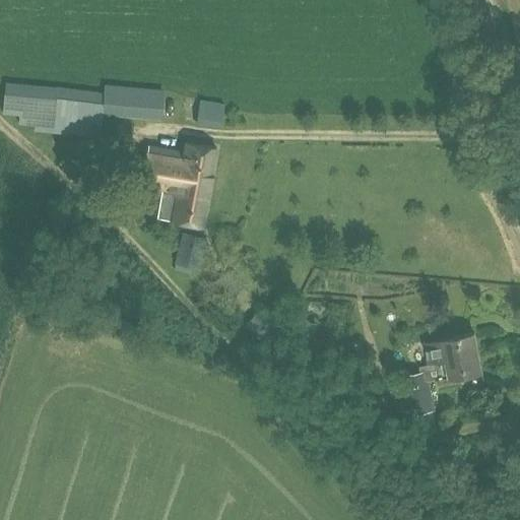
[(164,88),(105,83),(103,91),(6,82),(2,113),(18,114),(17,122),(34,130),(100,137),(103,114),(163,119),(164,88)]
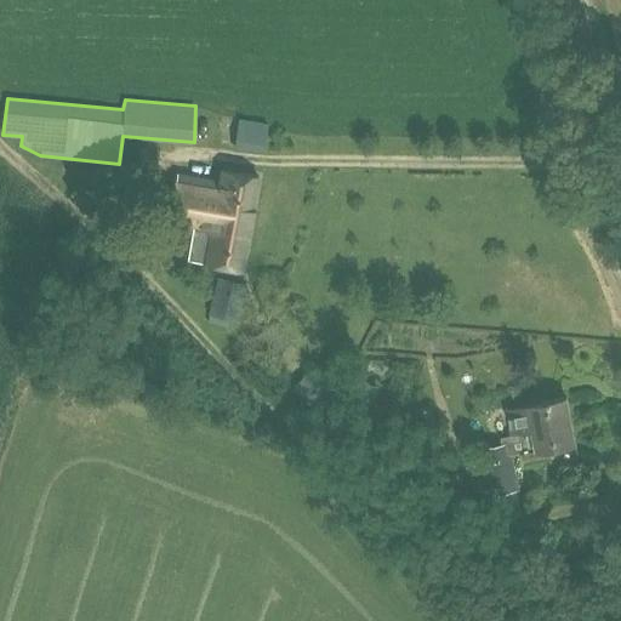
[(233,149),(266,154),(272,125),(238,119),(233,149)]
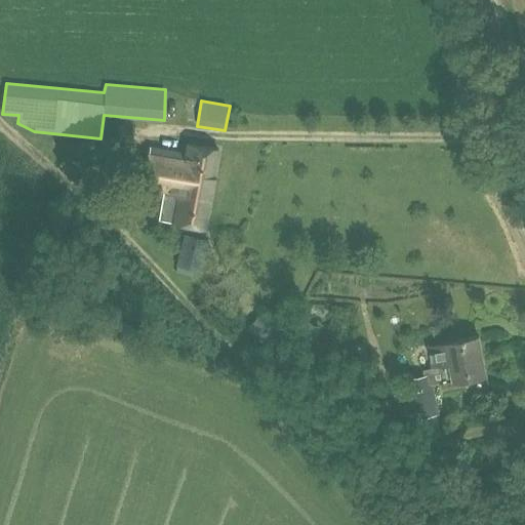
[(142,191),(165,195),(161,219),(204,228),(218,149),(187,143),(186,153),(150,147),(142,191)]
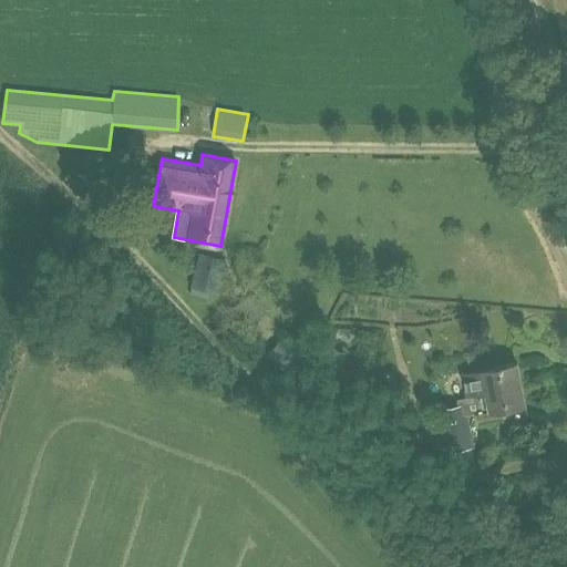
[(218,294),(226,259),(199,254),(191,287),(218,294)]
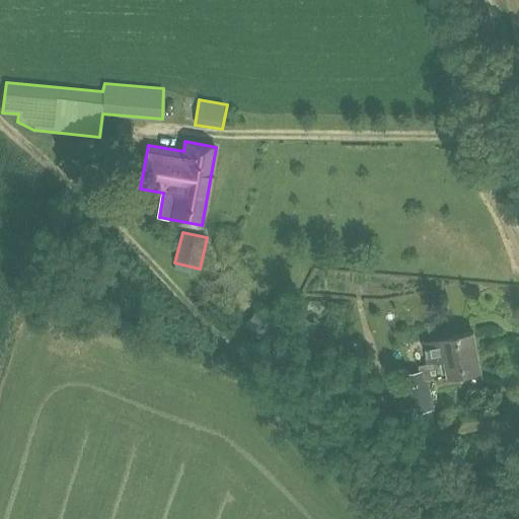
[(243,323),(264,346),(280,330),(257,308),(243,323)]
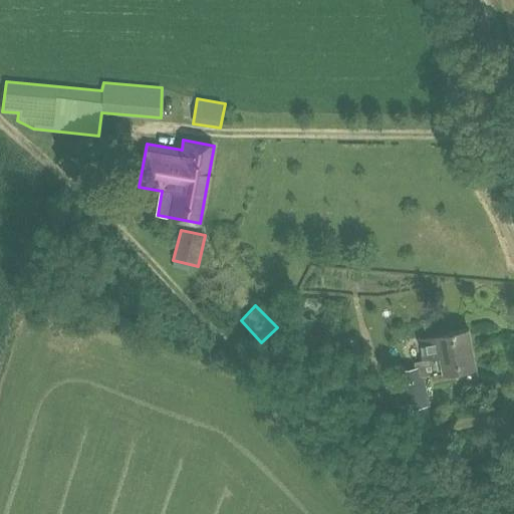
[(314,319),(290,310),(280,328),(301,339),(314,319)]
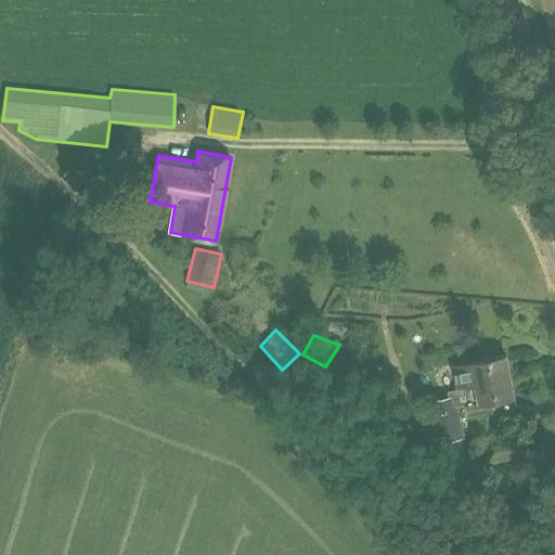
[(506,357),(456,366),(465,408),(514,398),(506,357)]
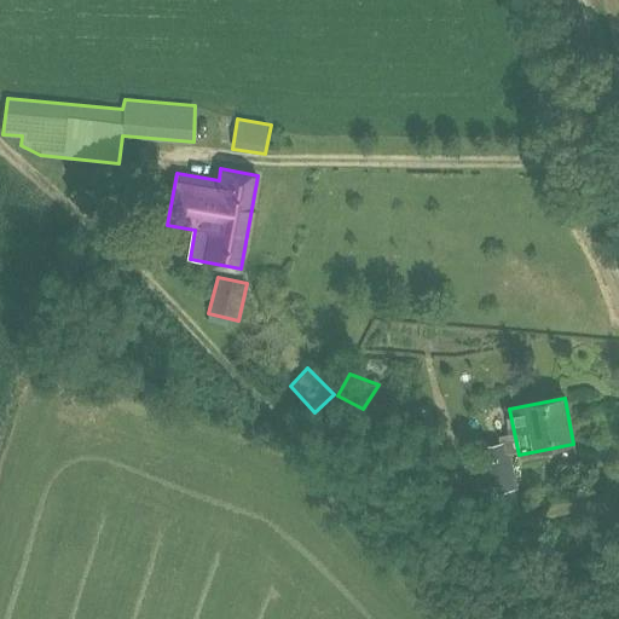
[(480,447),(482,462),(468,464),(469,467),(467,467),(470,487),(475,487),(475,490),(487,487),(487,495),(518,491),(508,441),(480,447)]
